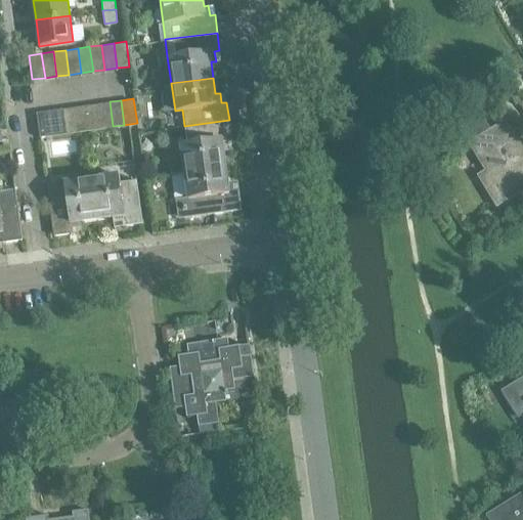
[(97,103),(100,128),(113,126),(110,101),(97,103)]
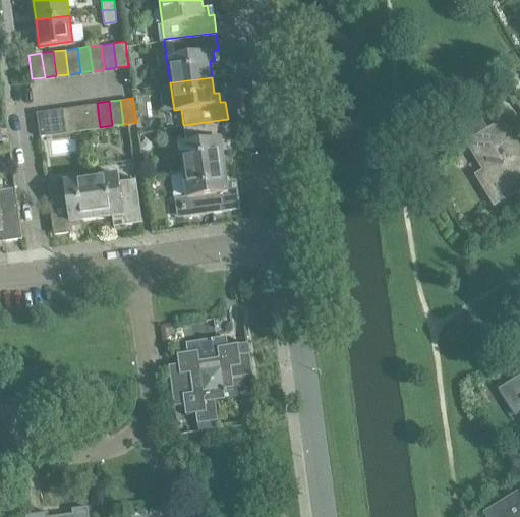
[(84,104),(88,128),(100,127),(97,103),(84,104)]
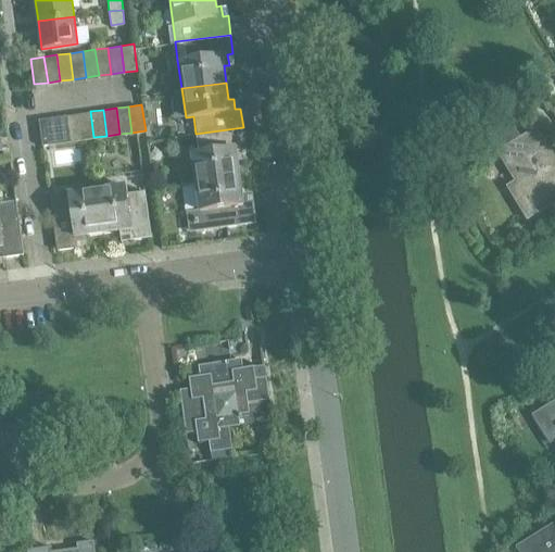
[(77,113),(82,139),(93,137),(90,111),(77,113)]
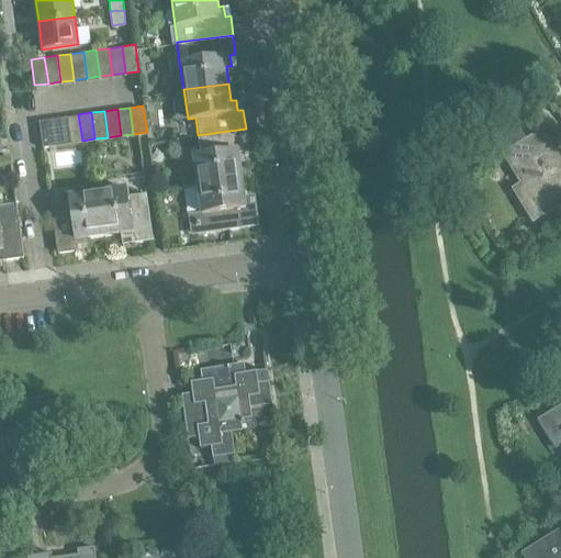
[(66,116),(69,143),(82,141),(78,114),(66,116)]
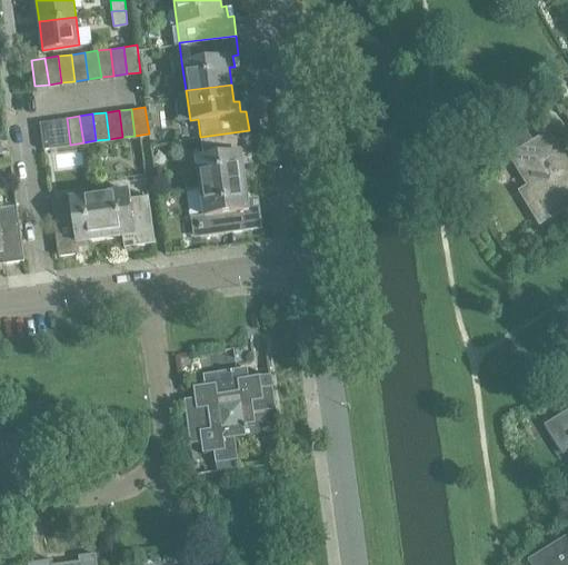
[(53,119),(57,146),(70,145),(67,118),(53,119)]
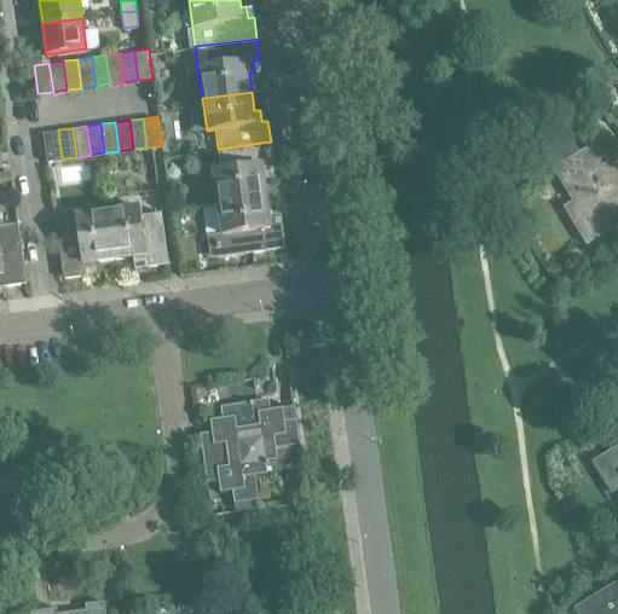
[(62,158),(58,129),(44,132),(47,161),(62,158)]
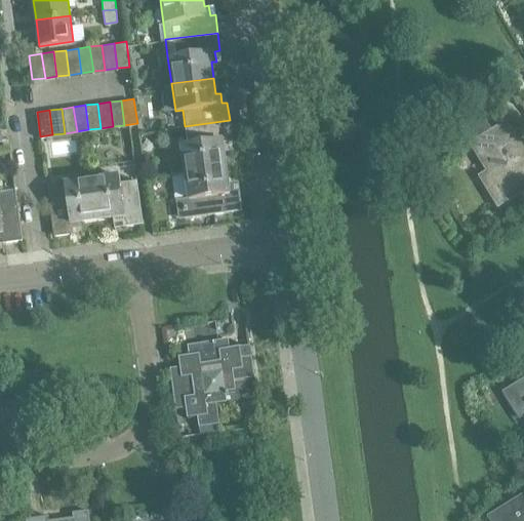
[(462,132),(468,142),(485,169),(477,173),(496,205),(523,188),(523,147),(507,118),(490,127),(485,119),(462,132)]
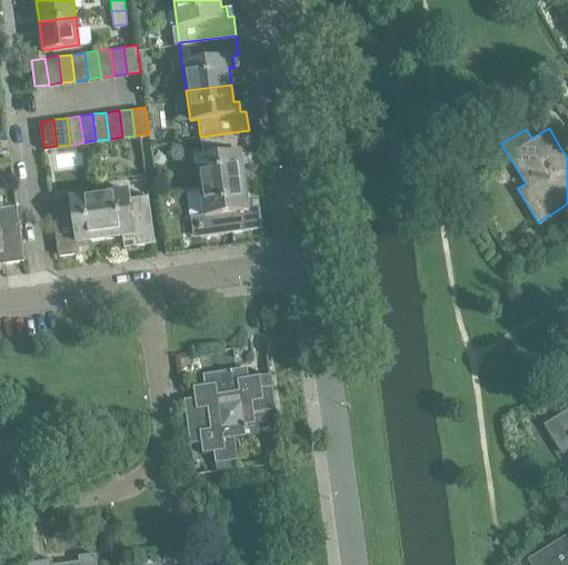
[(251,150),(249,130),(200,137),(202,155),(195,156),(196,167),(182,169),(186,188),(200,186),(245,180),(242,162),(247,161),(246,151),(251,150)]
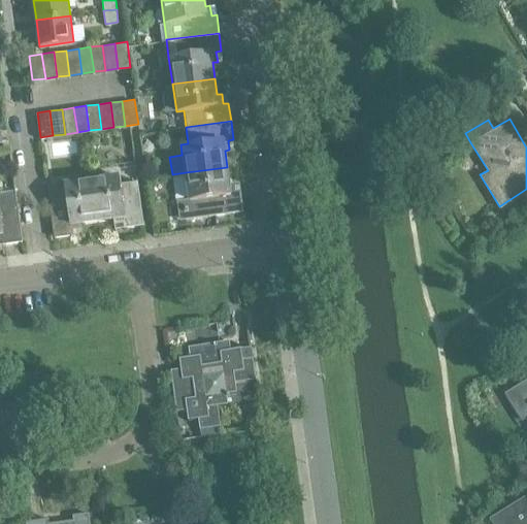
[(229,183),(227,167),(186,172),(189,197),(183,198),(185,218),(242,209),(240,191),(235,191),(234,182),(229,183)]
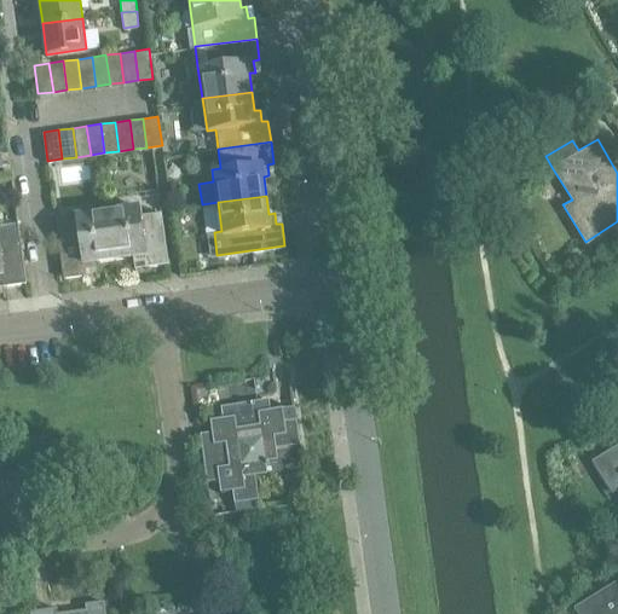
[(145,259),(145,265),(168,262),(161,210),(140,213),(139,203),(107,208),(114,258),(133,255),(133,261),(145,259)]
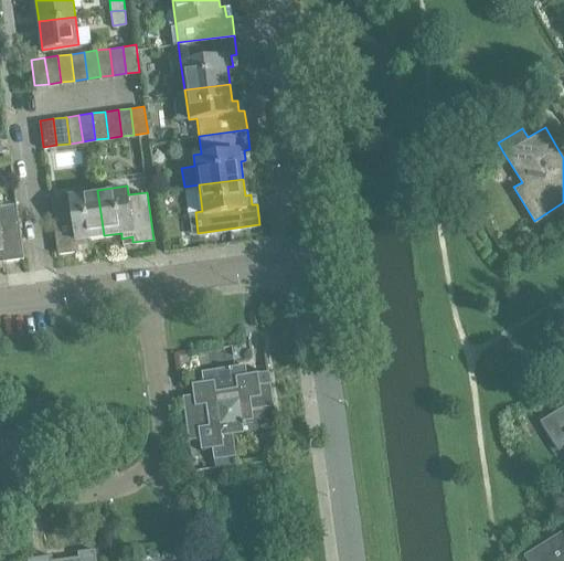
[(87,237),(104,235),(97,190),(68,193),(68,196),(50,198),(57,253),(78,250),(77,244),(88,243),(87,237)]
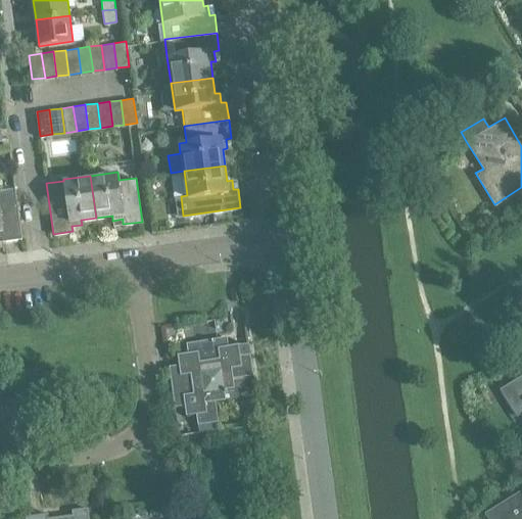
[(0,236),(2,236),(3,241),(21,238),(15,194),(0,196),(0,236)]
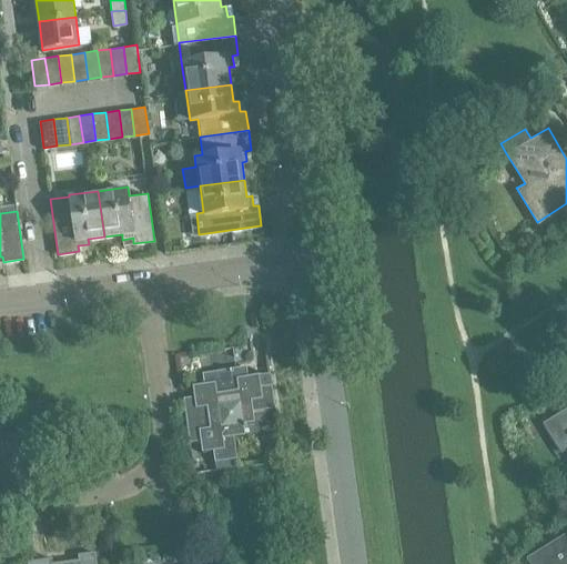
[(247,376),(246,365),(202,371),(204,386),(199,394),(183,396),(190,441),(201,440),(202,450),(213,449),(214,460),(236,456),(234,434),(245,433),(243,423),(254,421),(253,410),(274,406),(270,373),(247,376)]
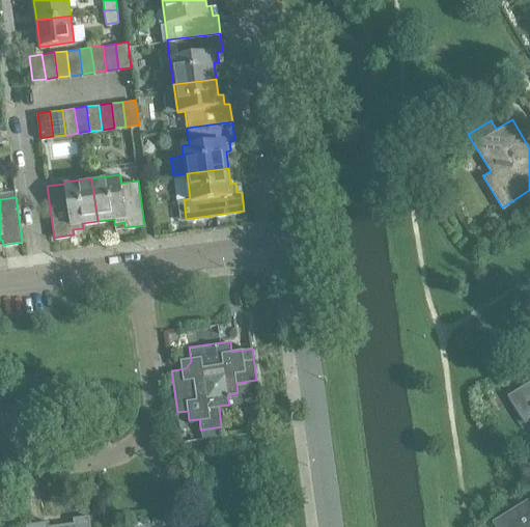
[(529,379),(507,393),(524,421),(529,417),(529,379)]
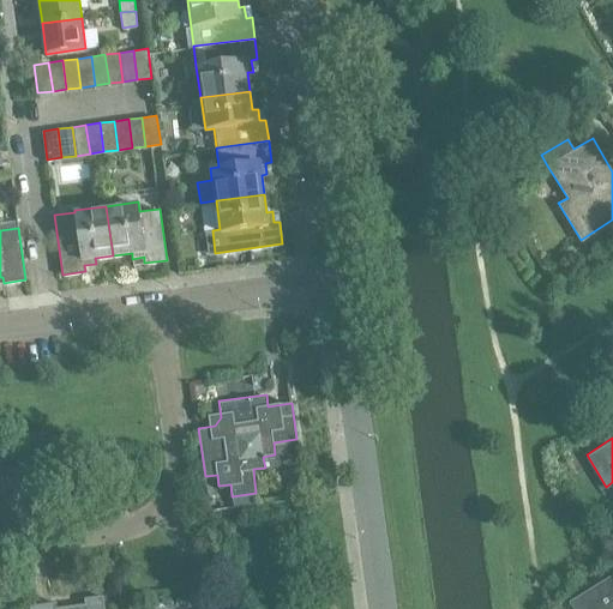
[(612,608),(612,573),(570,601),(575,608),(612,608)]
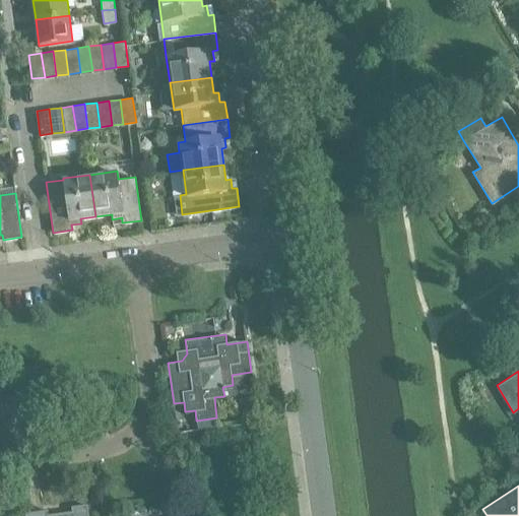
[(88,515),(87,504),(71,506),(72,511),(48,514),(47,509),(24,512),(24,515),(88,515)]
